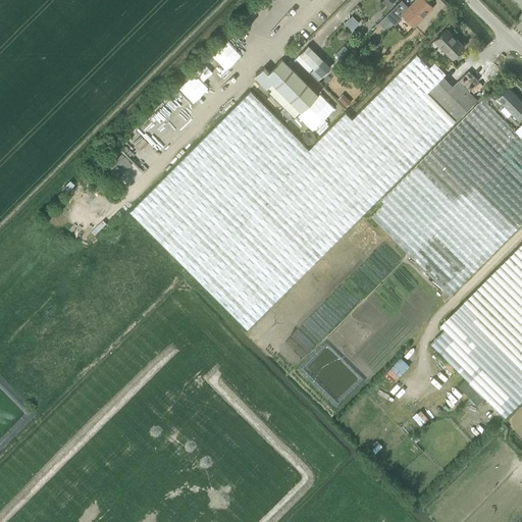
[(432,8),(424,0),(414,0),(408,7),(401,0),(386,14),(396,23),(404,15),(414,25),(432,8)]
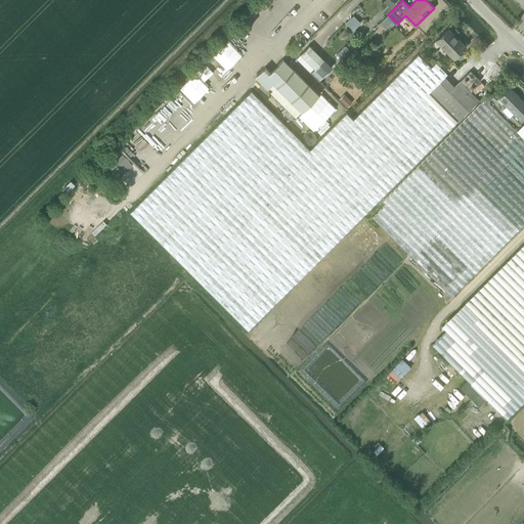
[(351,17),(345,23),(353,31),(358,25),(351,17)]
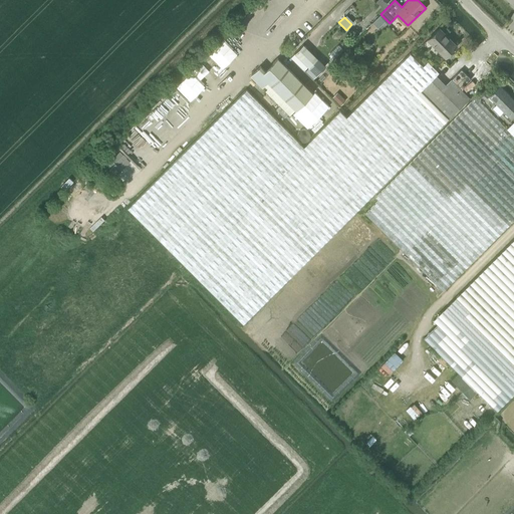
[(439,28),(428,40),(445,58),(457,46),(439,28)]
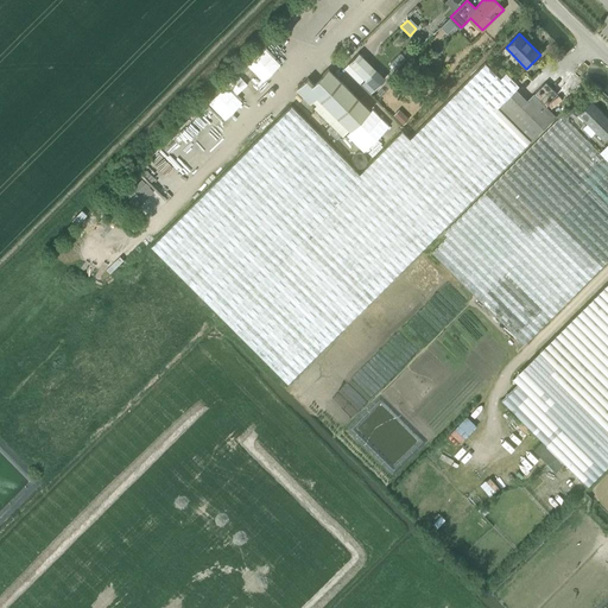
[(415,45),(409,51),(412,55),(418,49),(415,45)]
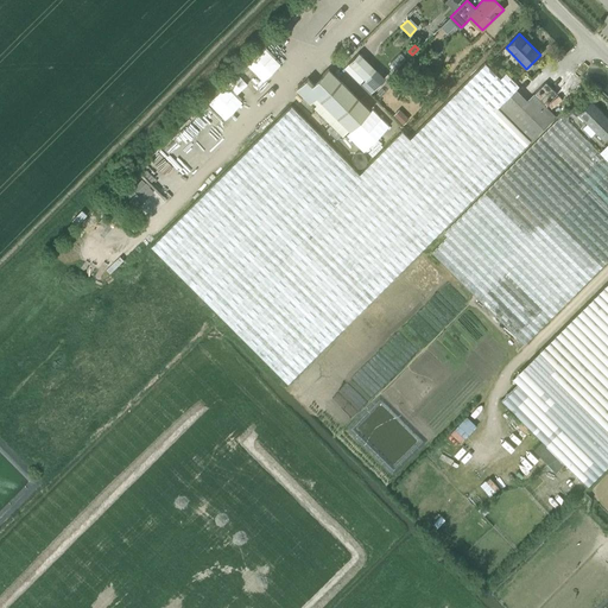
[(442,45),(431,45),(431,55),(442,55),(442,45)]
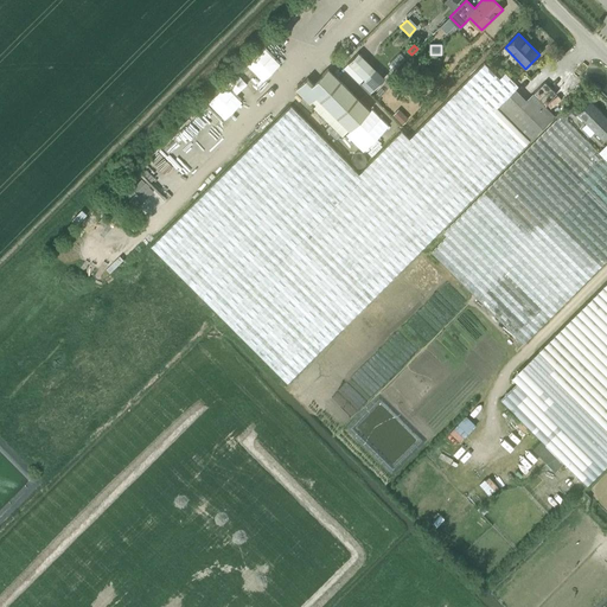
[(349,64),(344,68),(359,83),(359,82),(364,78),(365,80),(360,83),(363,85),(370,93),(384,78),(384,77),(375,69),(358,52),(347,63),(349,64)]
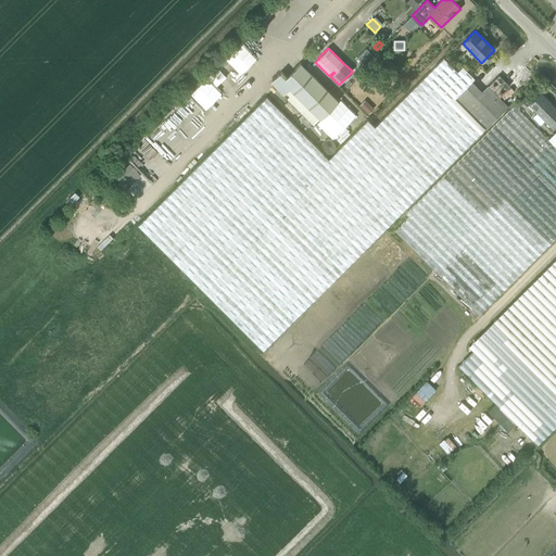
[(333,153),(337,158),(203,290),(263,350),(313,300),(485,128),(455,97),(470,81),(474,78),(462,66),(457,71),(443,58),(375,126),(367,119),(333,153)]
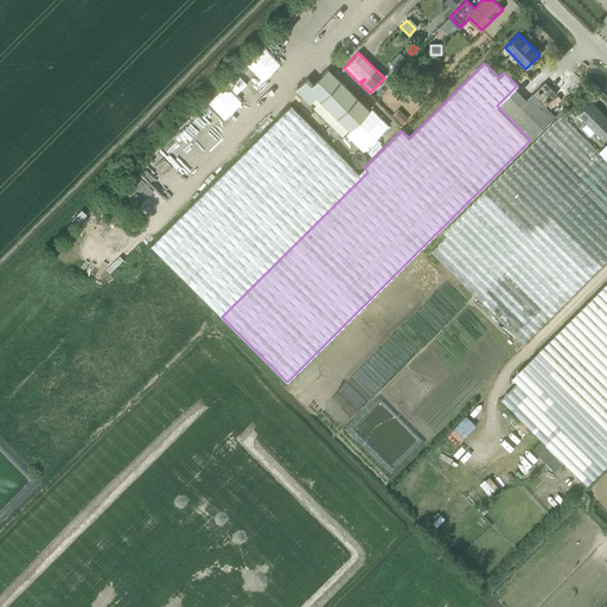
[(342,136),(349,129),(349,131),(369,110),(327,69),(313,83),(307,77),(295,90),(310,103),(315,97),(317,97),(312,102),(315,106),(313,108),(342,136)]
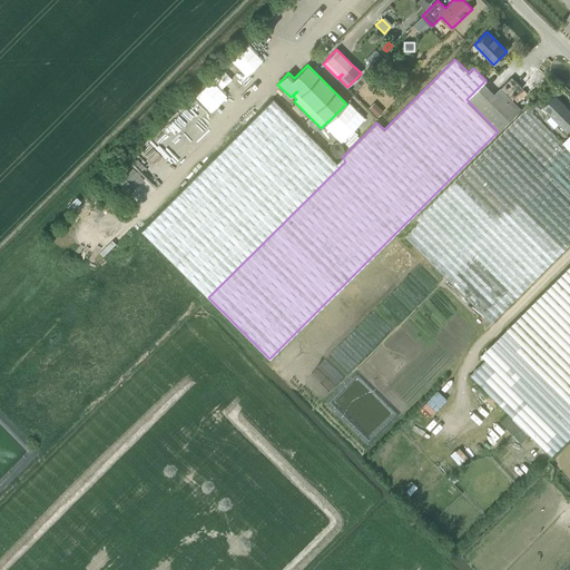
[(511,77),(500,88),(511,99),(522,88),(511,77)]
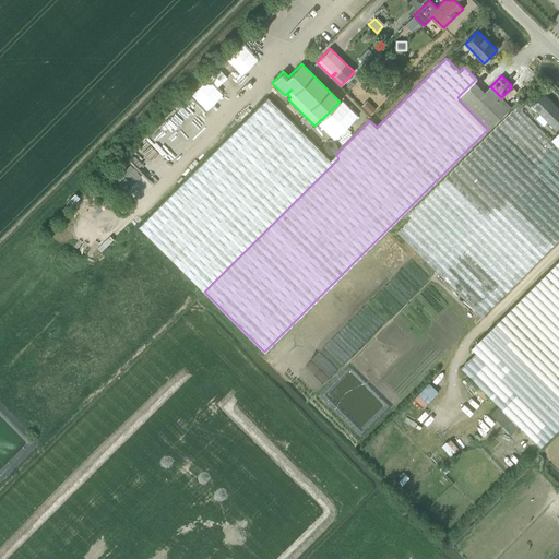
[(473,82),(458,97),(488,129),(510,107),(501,97),(490,86),(484,93),(473,82)]
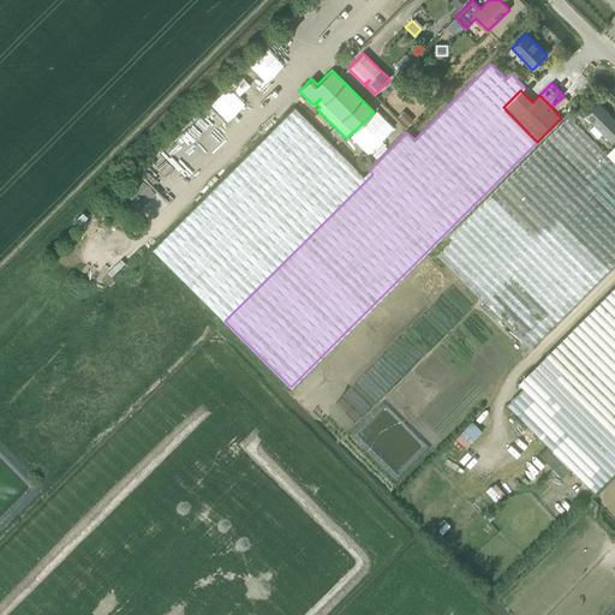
[(610,141),(614,136),(614,120),(597,102),(585,115),(610,141)]
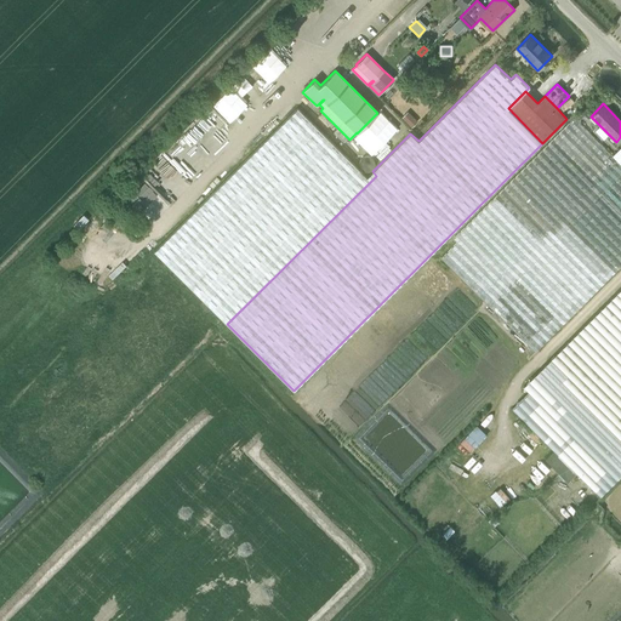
[(227,324),(376,176),(372,171),(366,177),(297,108),(154,251),(227,324)]
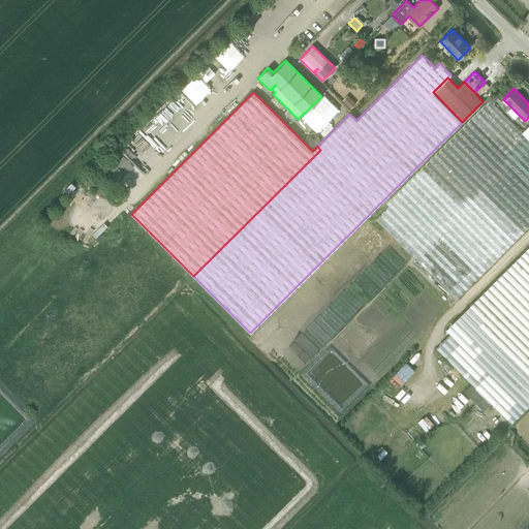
[(528,225),(528,139),(518,128),(492,102),(487,106),(485,104),(386,203),(390,206),(375,220),(456,300),(528,225)]
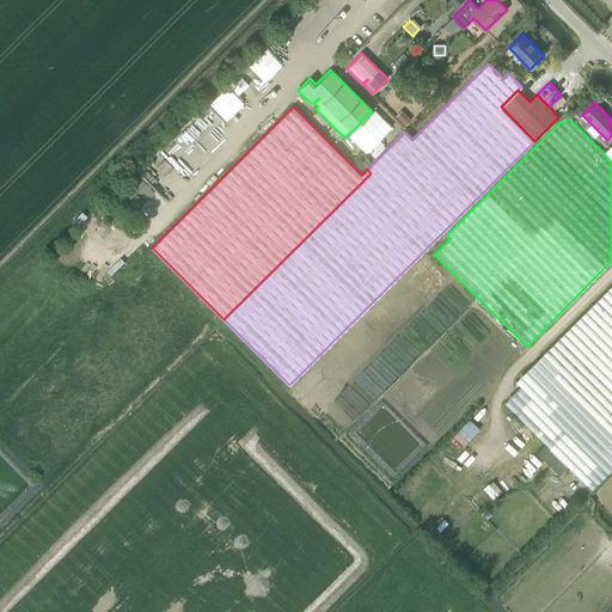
[(521,385),(505,402),(545,442),(568,465),(591,488),(611,466),(611,283),(515,380),(521,385)]
